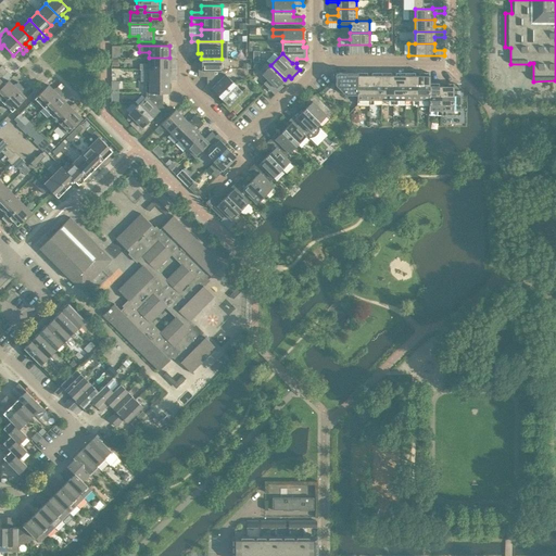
[(169,70),(169,58),(149,58),(149,64),(139,64),(139,70),(169,70)]
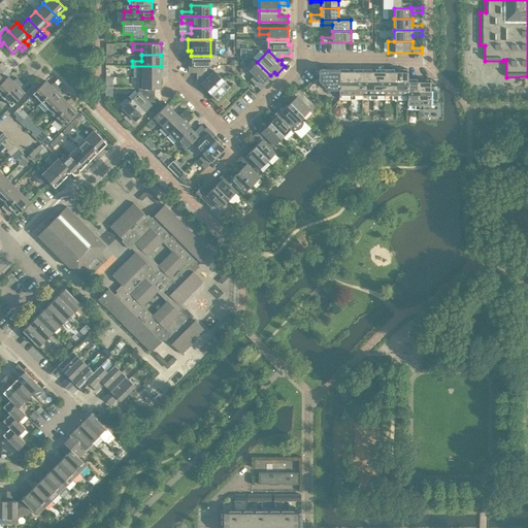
[(210,67),(210,56),(191,56),(191,61),(188,61),(188,73),(196,73),(196,76),(200,76),(210,67)]
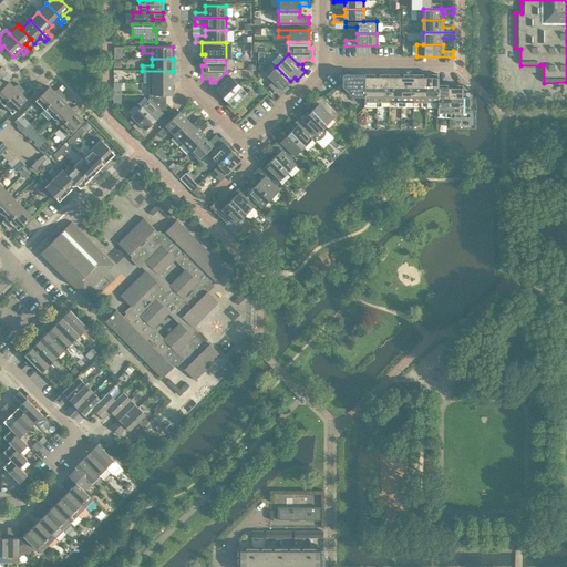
[(290,81),(276,66),(267,75),(272,81),(268,85),(279,96),(288,88),(286,85),(290,81)]
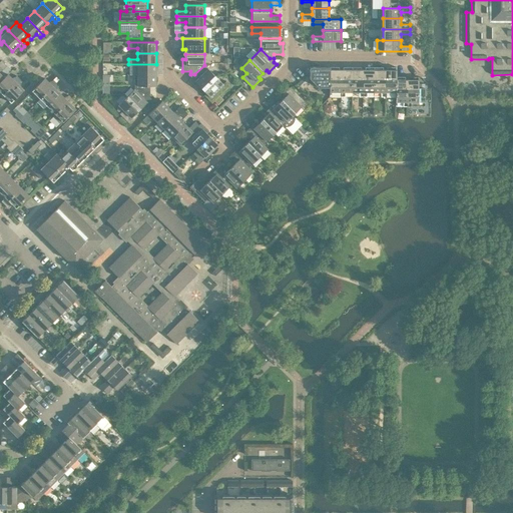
[(137,70),(137,75),(156,75),(156,64),(128,64),(128,69),(137,70)]
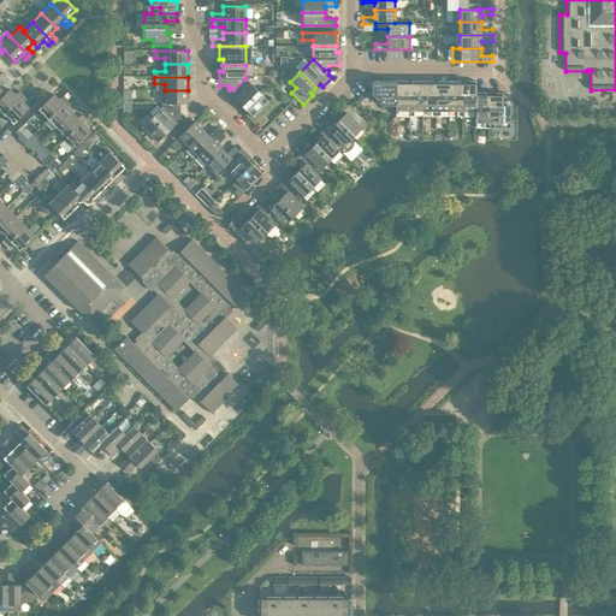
[(259,92),(246,78),(234,89),(229,89),(229,94),(226,96),(236,106),(238,104),(243,107),(259,92)]
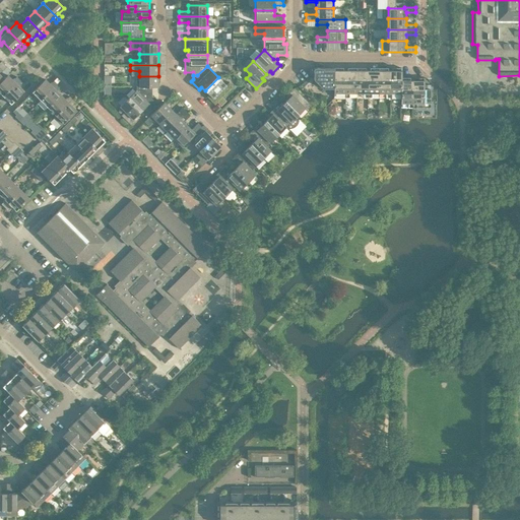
[(345,98),(345,70),(340,70),(340,68),(314,68),(313,79),(322,88),(333,88),(333,98),(345,98)]
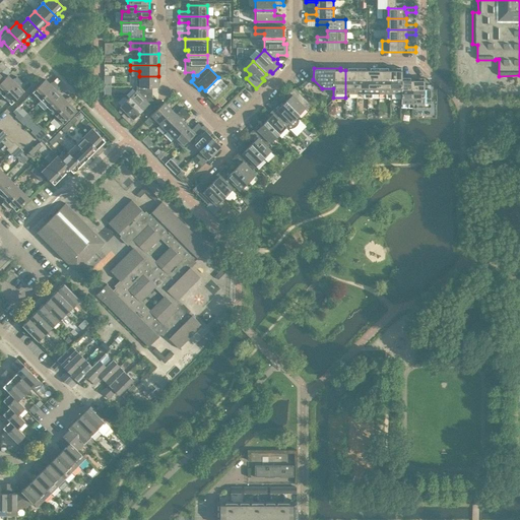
[(345,98),(356,98),(356,68),(350,68),(349,70),(345,70),(345,98)]
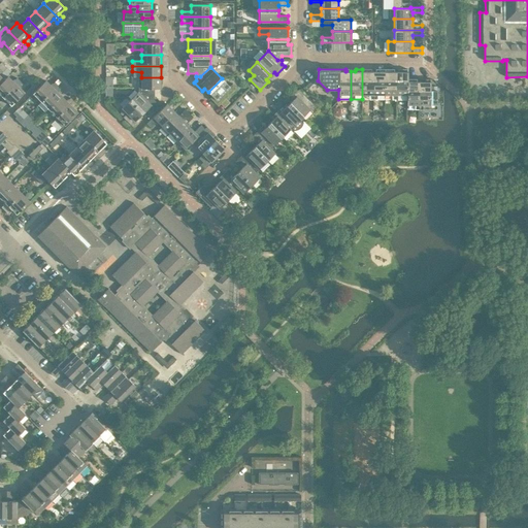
[(362,99),(373,99),(373,71),(368,71),(368,69),(362,69),(362,99)]
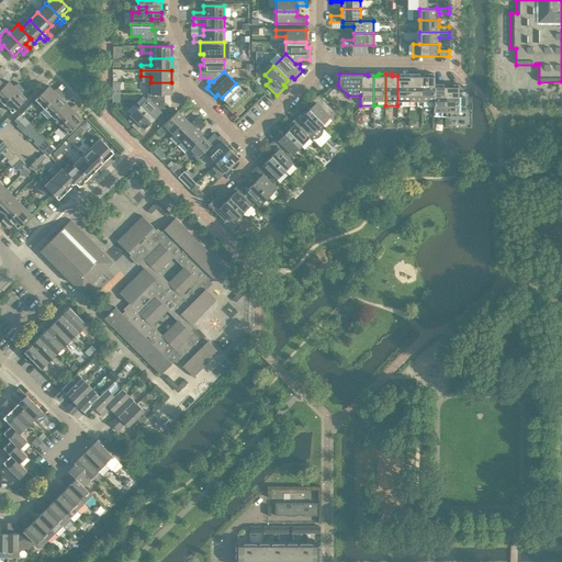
[(397,105),(409,107),(409,74),(403,74),(403,76),(397,76),(397,105)]
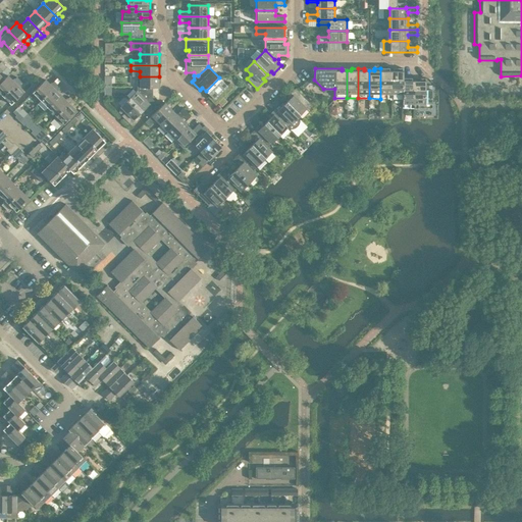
[(380,99),(392,99),(392,71),(386,71),(386,68),(380,68),(380,99)]
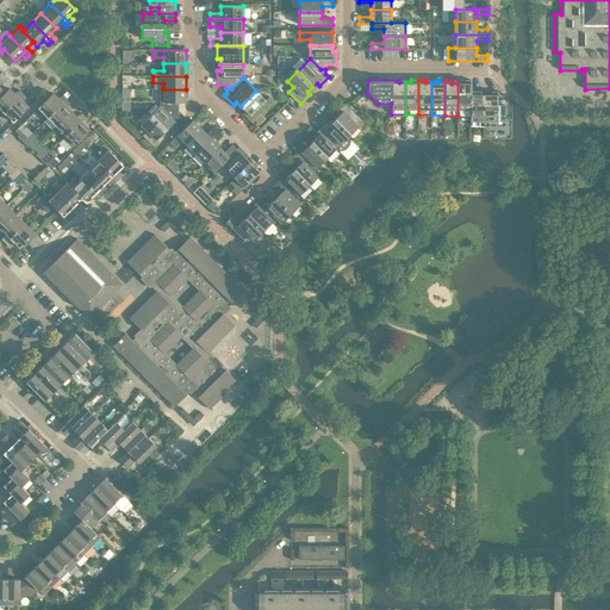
[(458,116),(471,116),(471,92),(471,80),(464,80),(464,83),(458,83),(458,116)]
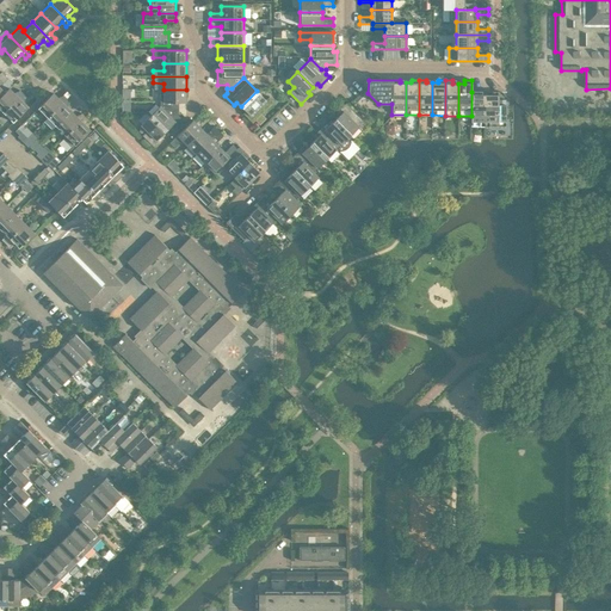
[(8,88),(5,93),(0,98),(0,110),(4,113),(23,94),(19,91),(14,94),(8,88)]
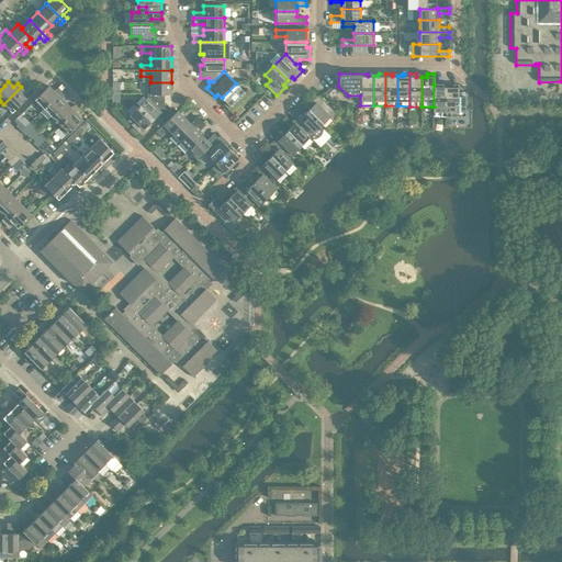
[(147,97),(146,98),(148,100),(164,100),(164,94),(171,94),(171,82),(150,82),(150,88),(147,88),(147,97)]
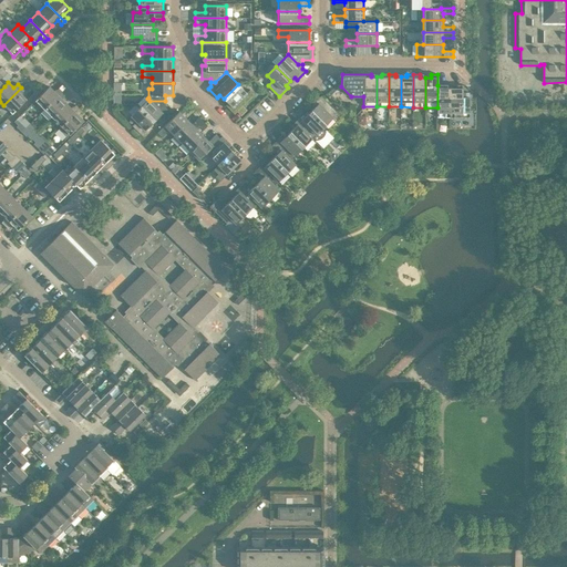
[(255,94),(249,90),(246,93),(238,84),(224,99),(228,103),(226,105),(234,114),(237,112),(243,106),(244,105),(255,94)]
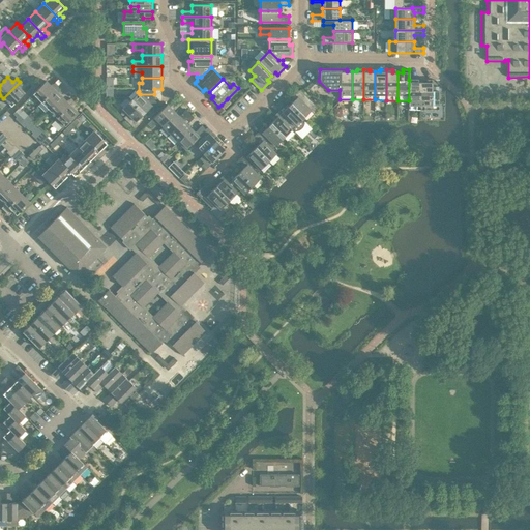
[(409,110),(420,110),(420,82),(415,82),(415,80),(409,80),(409,100),(409,110)]
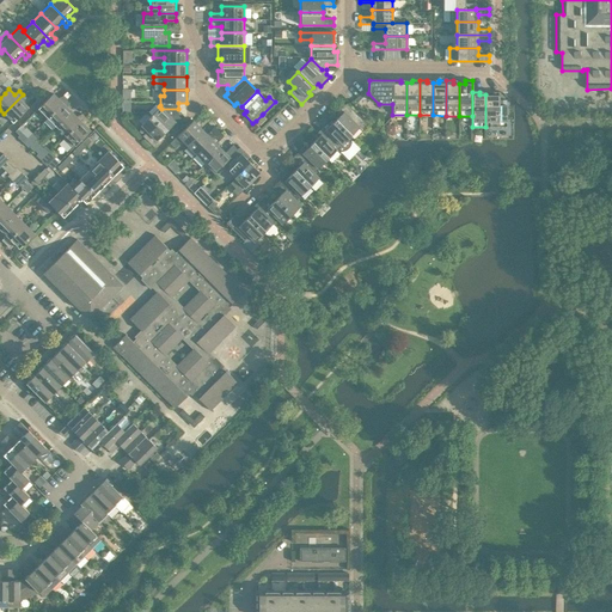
[(507,105),(499,105),(499,92),(490,92),(490,95),(485,95),(485,127),(499,127),(499,122),(507,122),(507,105)]
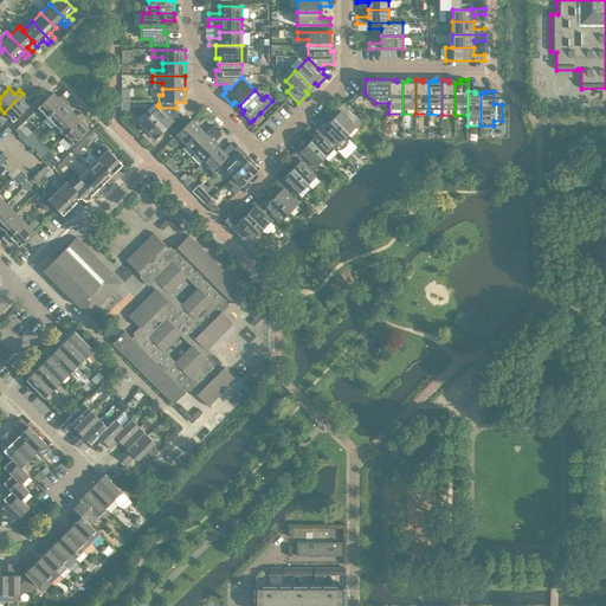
[(37,108),(46,117),(66,98),(63,95),(58,98),(52,92),(37,108)]
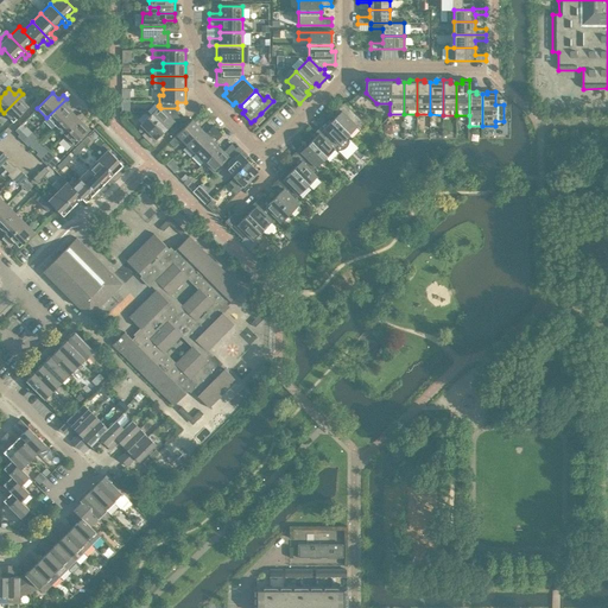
[(23,94),(4,113),(13,122),(27,107),(21,101),(26,96),(23,94)]
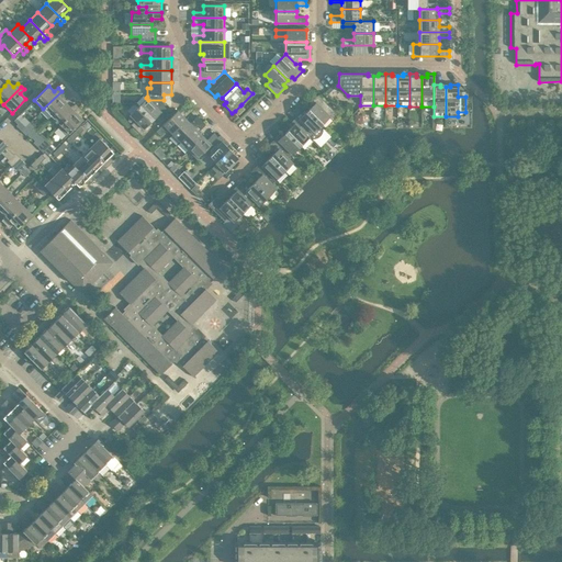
[(43,109),(52,116),(66,103),(60,98),(64,93),(62,91),(43,109)]
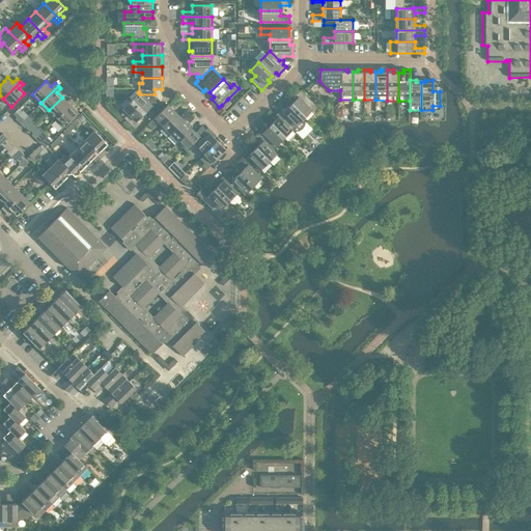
[(314,113),(318,109),(300,90),(291,99),(294,101),(290,105),(304,118),(311,110),(314,113)]
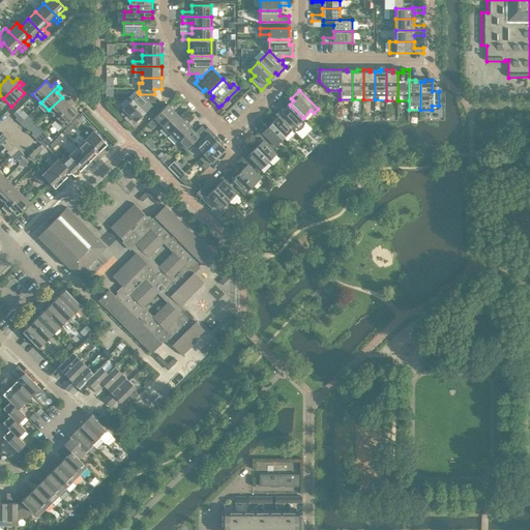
[(140,94),(138,92),(130,100),(144,114),(147,110),(150,112),(158,105),(154,100),(154,94),(140,94)]
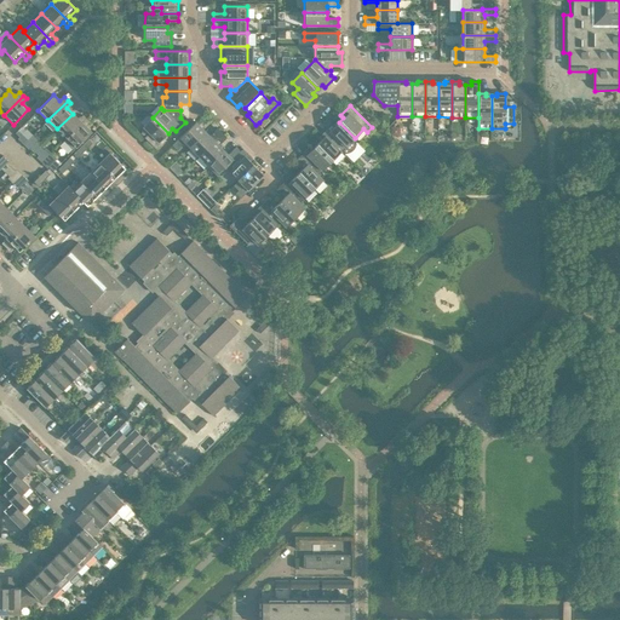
[(57,128),(67,138),(86,119),(82,115),(78,120),(73,114),(57,128)]
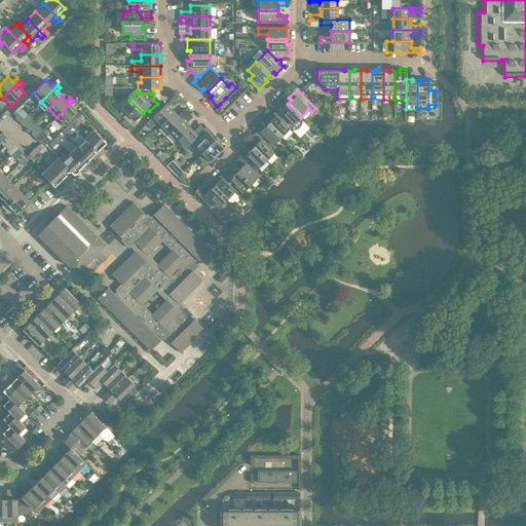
[(225,99),(220,104),(222,106),(224,107),(229,102),(226,98),(225,99)]
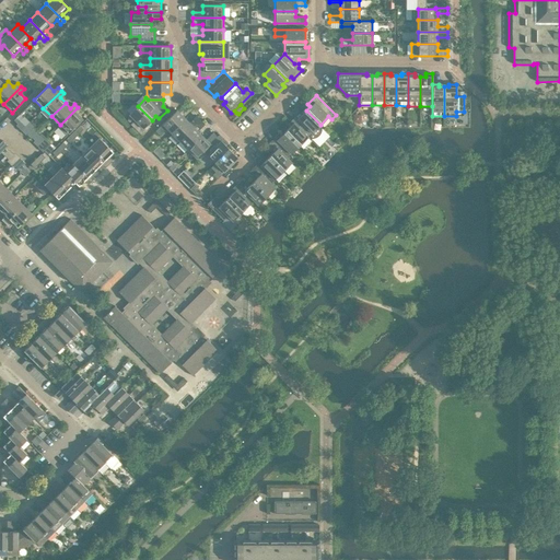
[(152,120),(138,106),(129,115),(135,120),(130,125),(141,136),(150,127),(148,125),(152,120)]
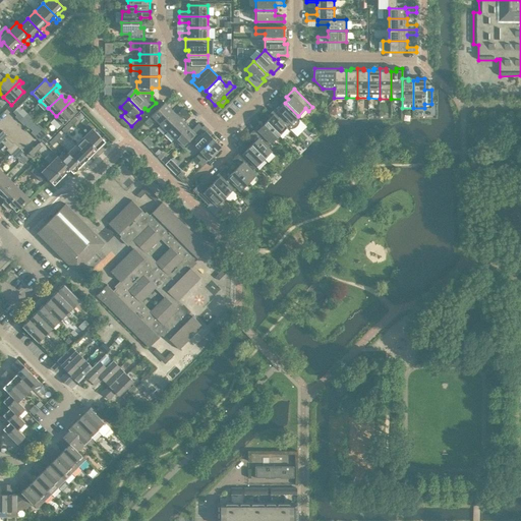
[(75,103),(72,100),(56,116),(64,124),(76,111),(71,106),(75,103)]
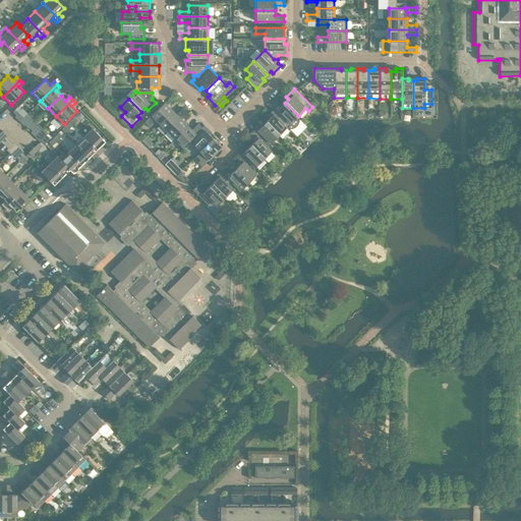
[(298,116),(285,103),(281,107),(274,100),(270,104),(275,109),(275,108),(285,118),(281,122),(286,127),(287,127),(289,129),(291,129),(292,128),(294,128),(295,127),(296,126),(297,126),(297,125),(298,125),(298,124),(298,123),(299,122),(299,121),(299,120),(299,119),(297,117),(298,116)]
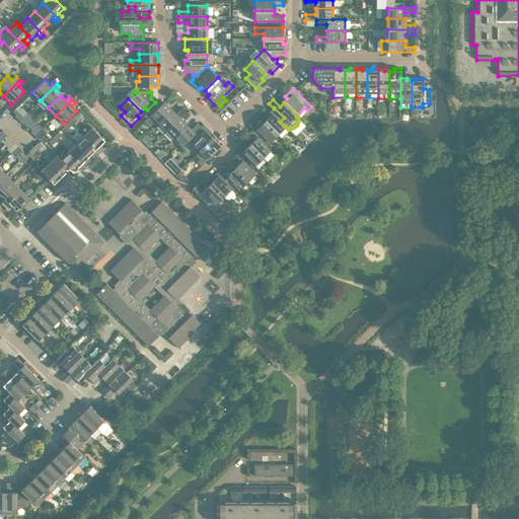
[(158,124),(171,110),(163,102),(144,122),(148,126),(154,120),(158,124)]
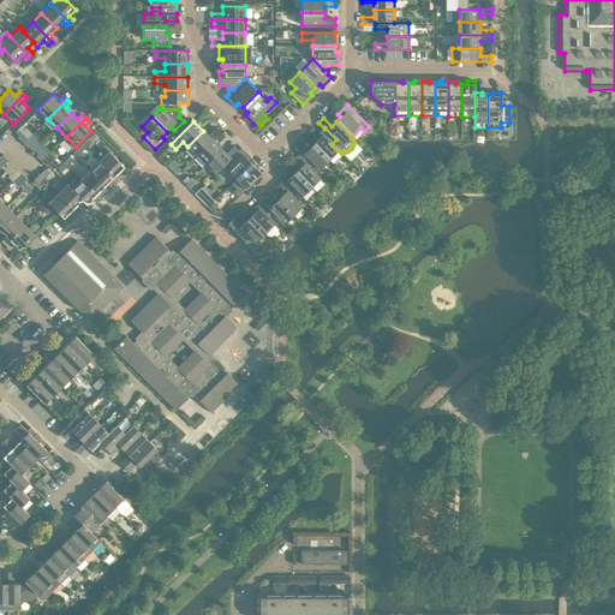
[(15,132),(19,136),(25,130),(21,126),(15,132)]
